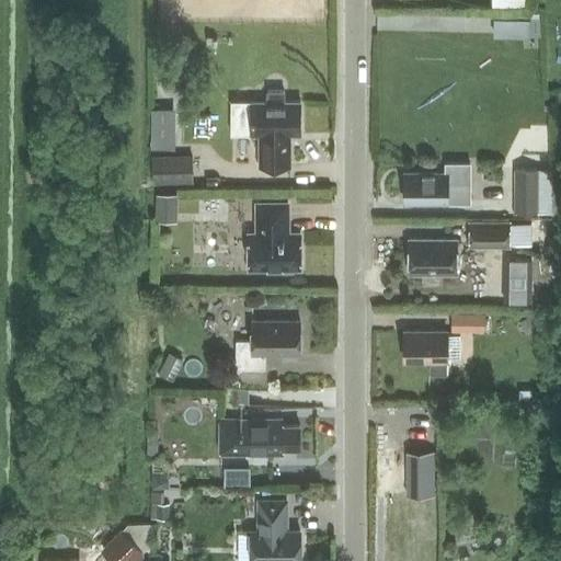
[(494,19),(494,36),(530,36),(530,19),(494,19)]
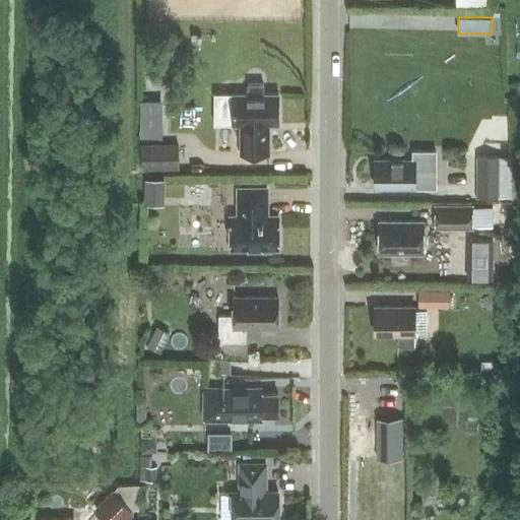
[(164,76),(174,76),(174,66),(164,66),(164,76)]
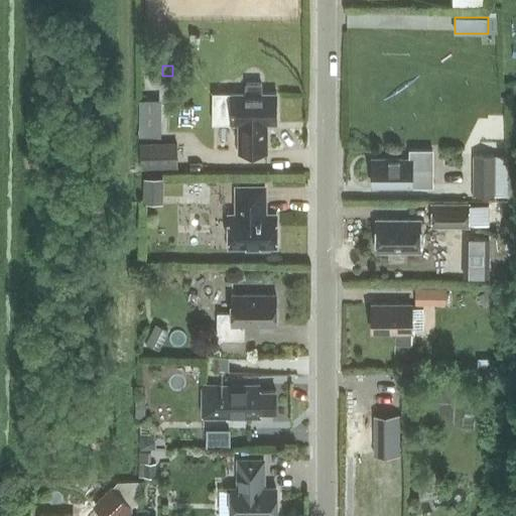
[(245,93),(230,93),(230,123),(237,123),(237,152),(266,152),(266,123),(275,123),(275,93),(260,93),(260,84),(245,84),(245,93)]
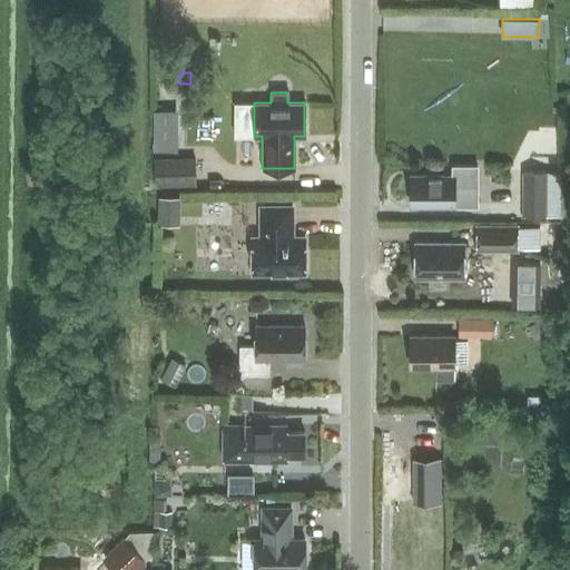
[(155,149),(178,149),(177,110),(155,110),(155,149)]
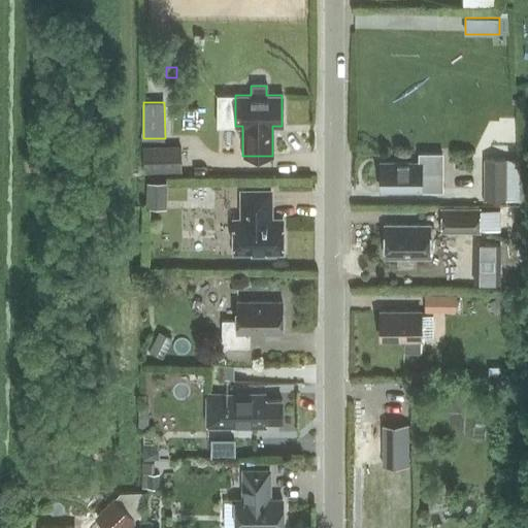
[(142,145),(142,172),(179,172),(179,145),(142,145)]
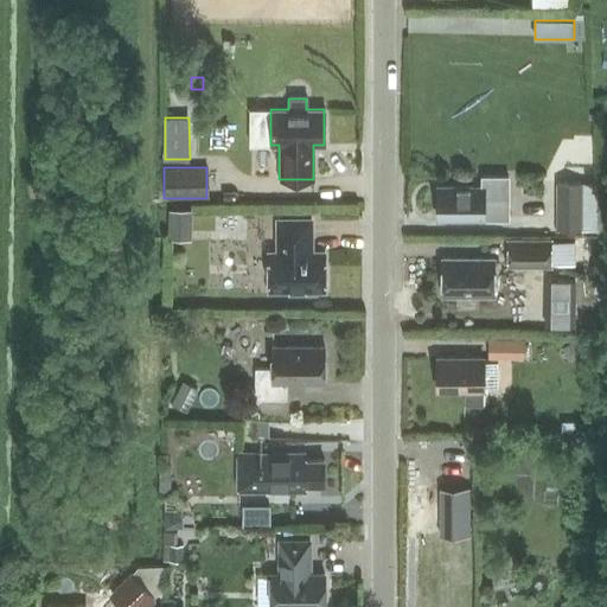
[(481,177),(481,186),(438,186),(436,218),(508,218),(508,177),(481,177)]
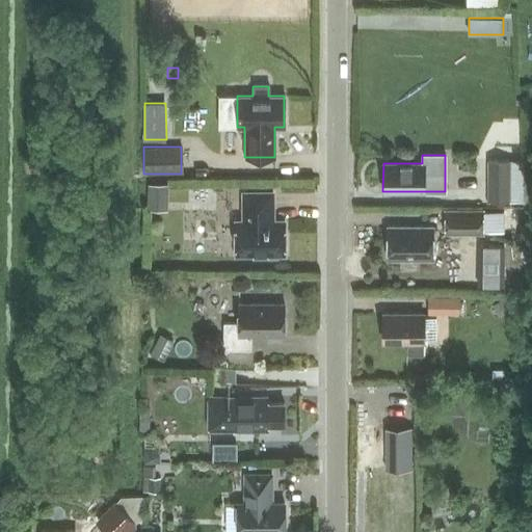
[(509,161),(486,161),(486,203),(508,203),(509,161)]
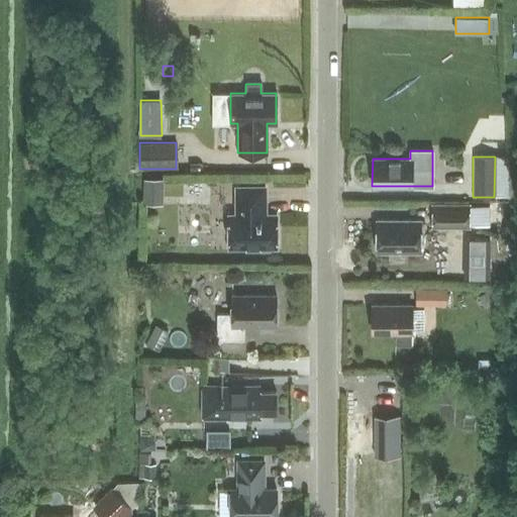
[(495,157),(494,197),(507,197),(508,157),(495,157)]
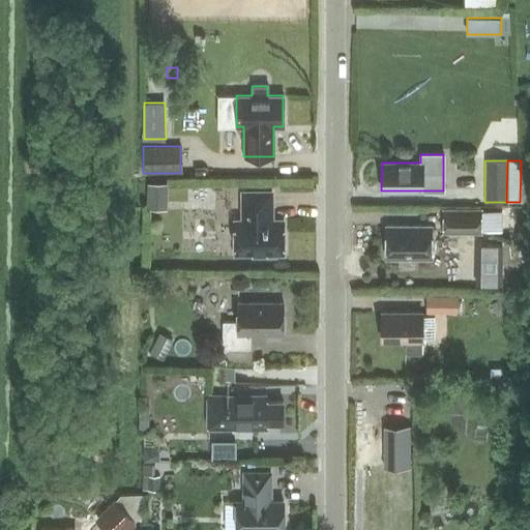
[(148,183),(147,208),(168,209),(168,183),(148,183)]
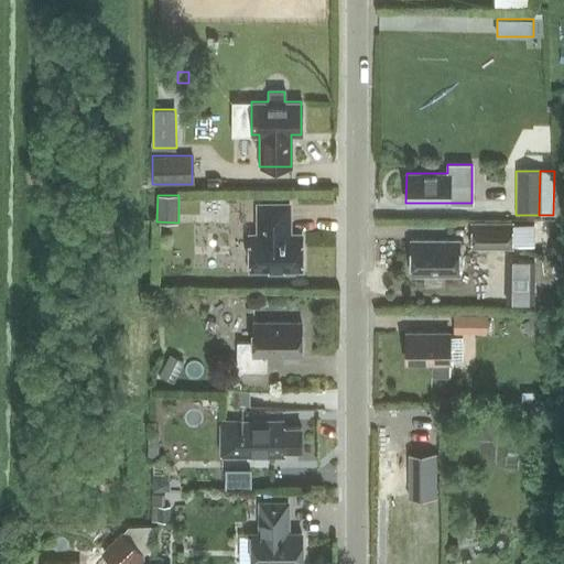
[(257,235),(249,235),(249,270),(281,270),(284,274),(294,273),(296,270),(301,270),(301,235),(289,235),(288,204),(257,204),(257,235)]
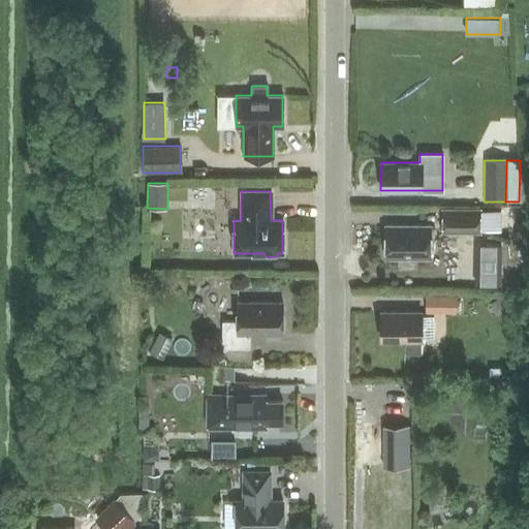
[(441,209),(441,232),(480,234),(480,209),(441,209)]
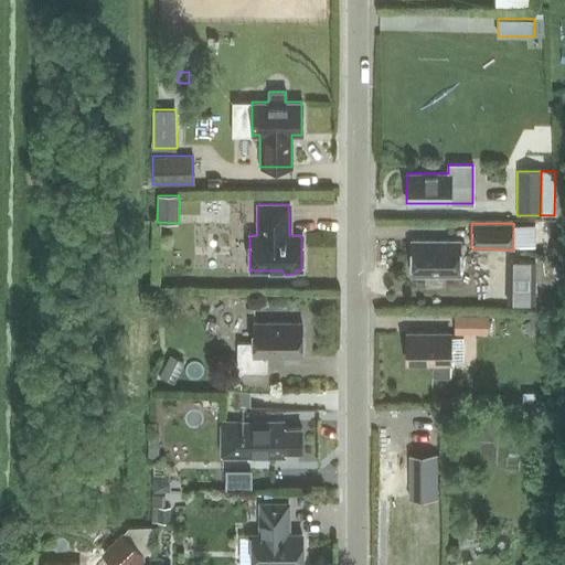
[(411,241),(411,275),(459,276),(459,241),(411,241)]
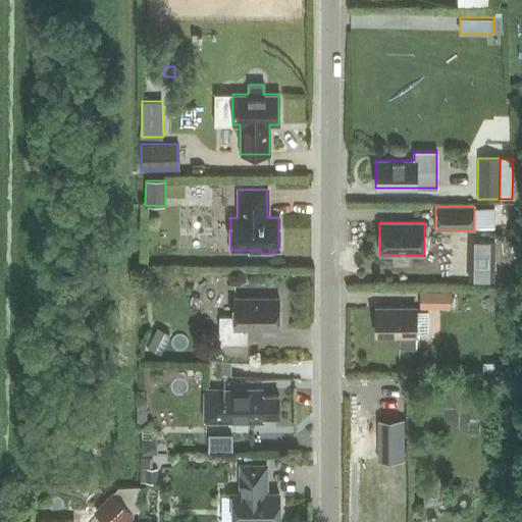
[(451,292),(420,291),(419,308),(451,308),(451,292)]
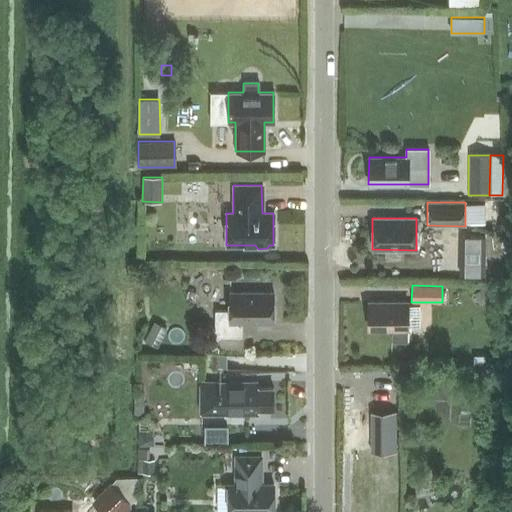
[(486,286),(474,294),(481,305),(493,297),(486,286)]
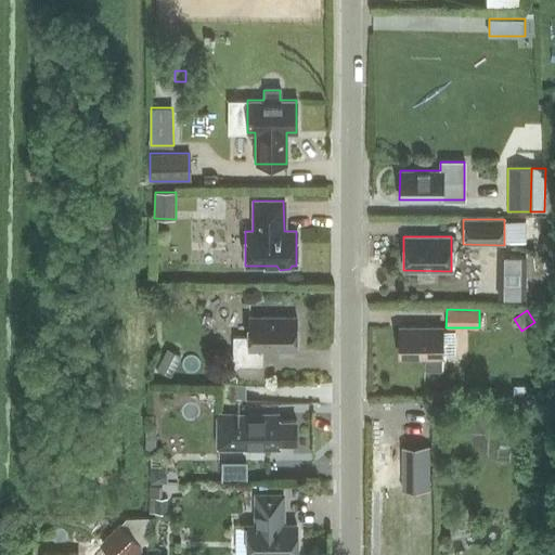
[(232,337),(232,365),(261,365),(261,349),(296,349),(296,318),(247,318),(247,337),(232,337)]
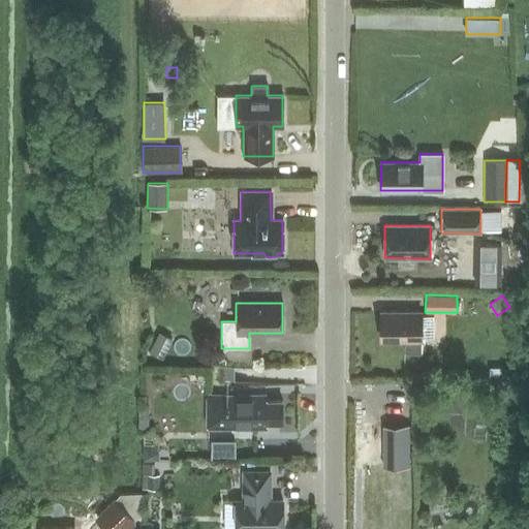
[(380,312),(380,340),(406,340),(406,352),(421,352),(421,349),(421,340),(423,340),(423,338),(434,338),(434,316),(423,316),(423,312),(421,312),(380,312)]
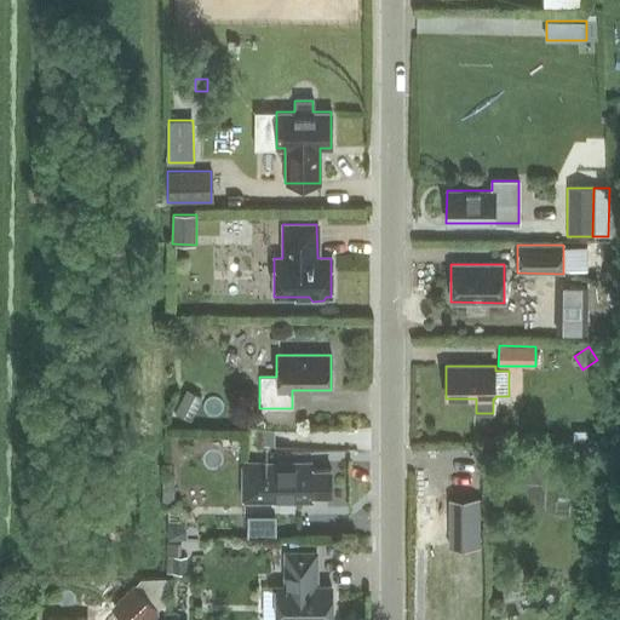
[(188,389),(176,412),(191,420),(204,397),(188,389)]
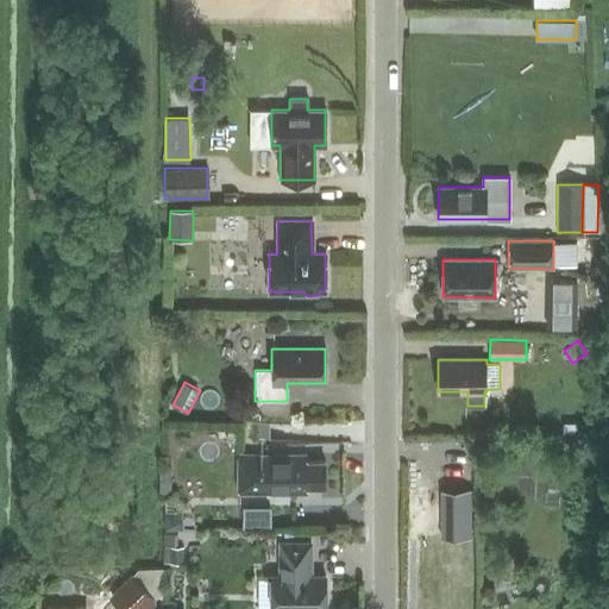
[(563,424),(563,435),(577,435),(577,424),(563,424)]
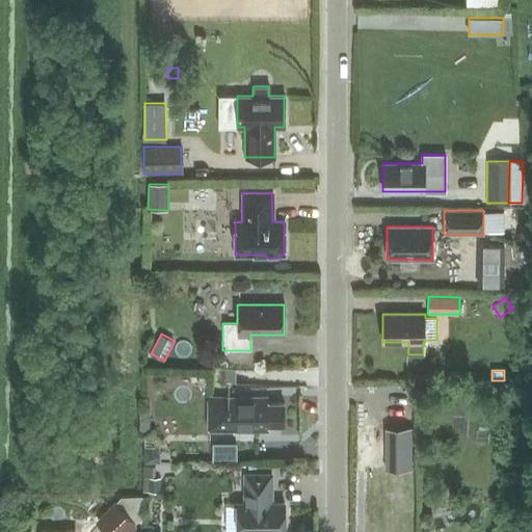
[(208,397),(208,430),(267,430),(267,424),(284,424),(284,403),(267,403),(267,397),(225,397),(224,397),(210,397),(208,397)]
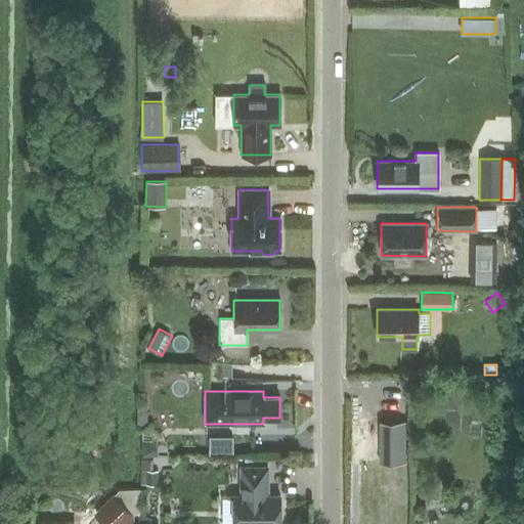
[(379,421),(379,442),(405,442),(405,421),(379,421)]
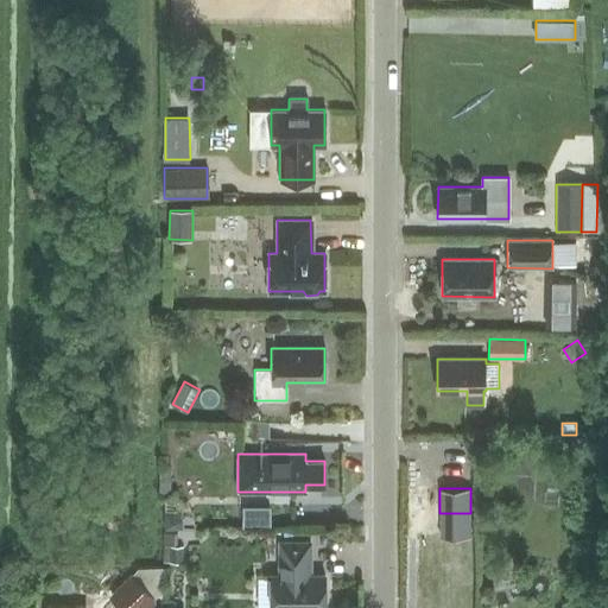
[(245,524),(272,523),(272,504),(244,505),(245,524)]
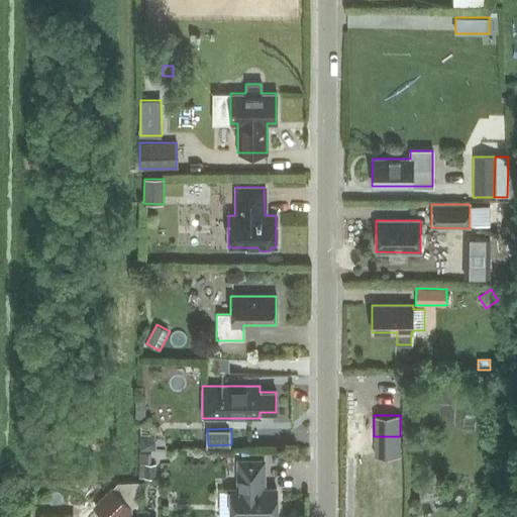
[(139,434),(139,449),(154,450),(154,442),(147,434),(139,434)]
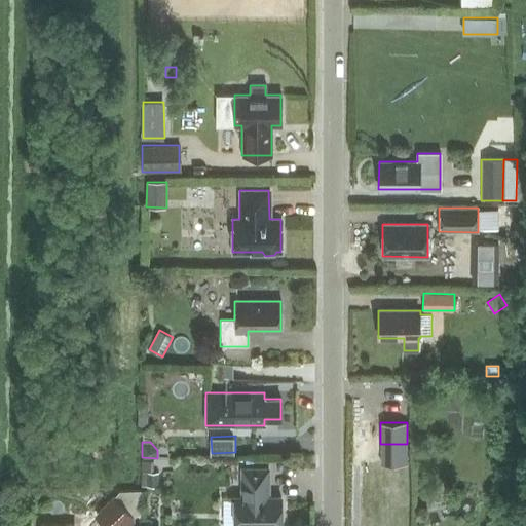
[(153,461),(143,461),(142,486),(158,486),(159,473),(153,472),(153,461)]
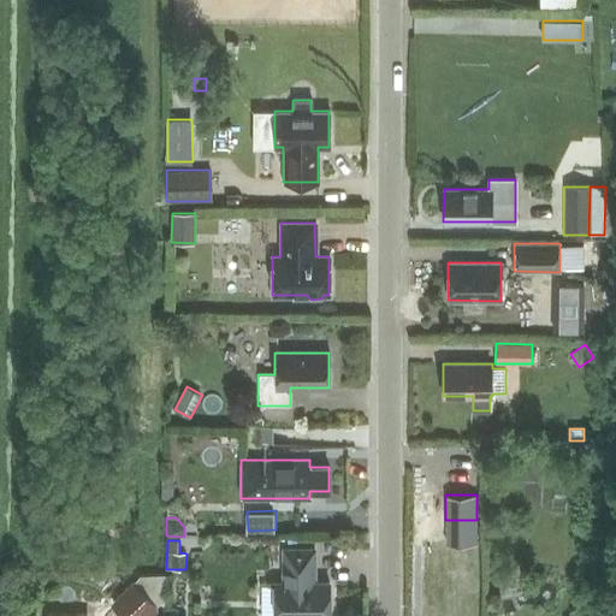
[(283,584),(274,584),(274,615),(327,615),(329,584),(313,584),(313,550),(283,550),(283,584)]
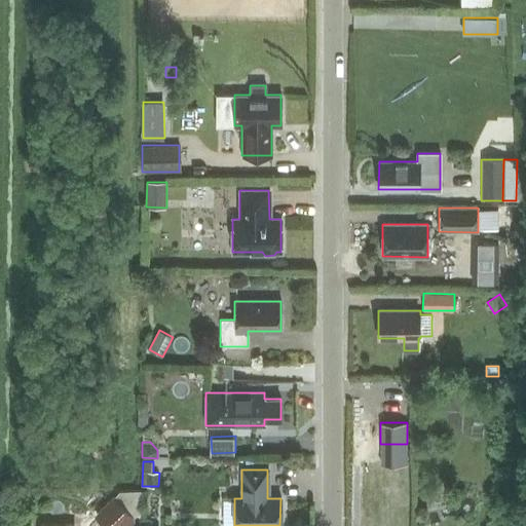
[(134,525),(135,515),(113,496),(97,516),(106,525),(134,525)]
